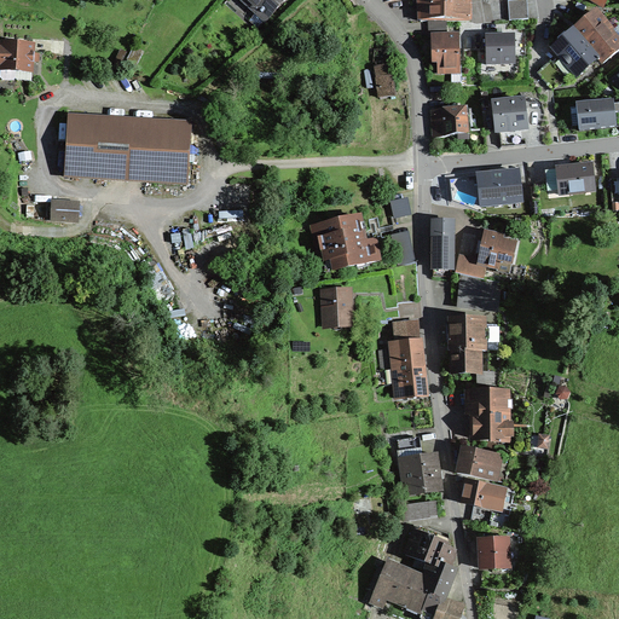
[(246,0),(259,11),(249,21),(254,25),(258,29),(283,0),(246,0)]
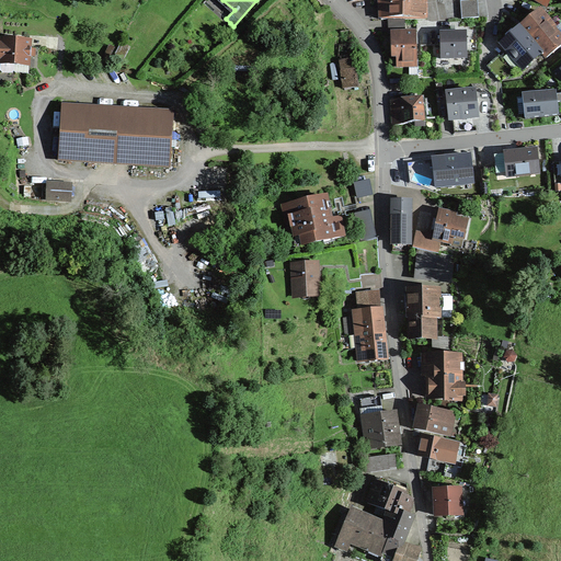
[(404,0),(386,0),(380,2),(381,20),(388,20),(403,20),(405,20),(404,0)]
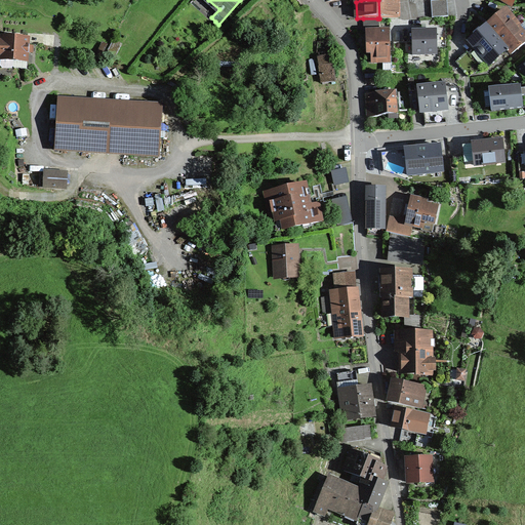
[(378,0),(379,18),(396,17),(395,0),(378,0)]
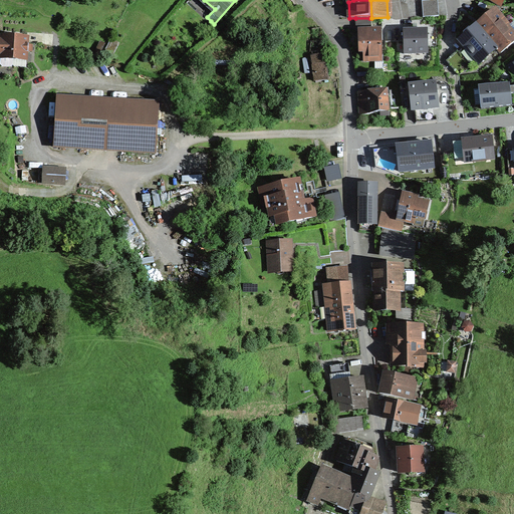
[(437,0),(434,0),(423,1),(424,17),(439,16),(437,0)]
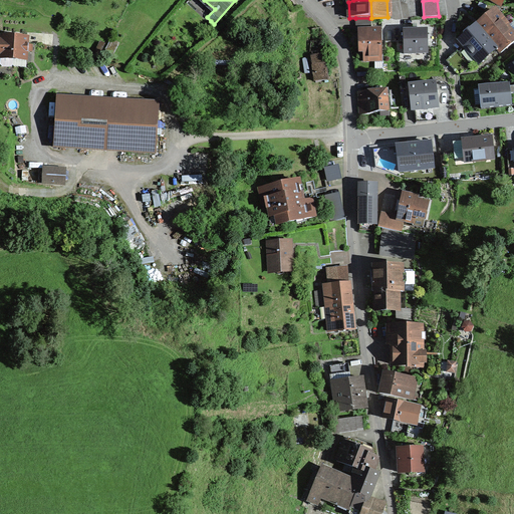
[(513,31),(495,9),(477,25),(497,47),(501,53),(513,42),(513,31)]
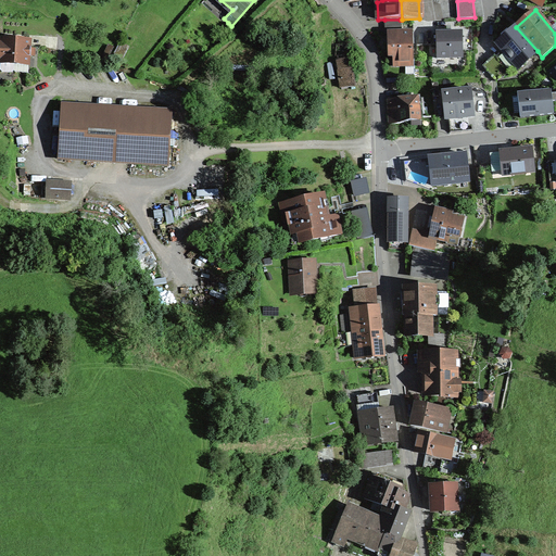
[(401,33),(400,20),(384,20),(386,34),(389,34),(401,33)]
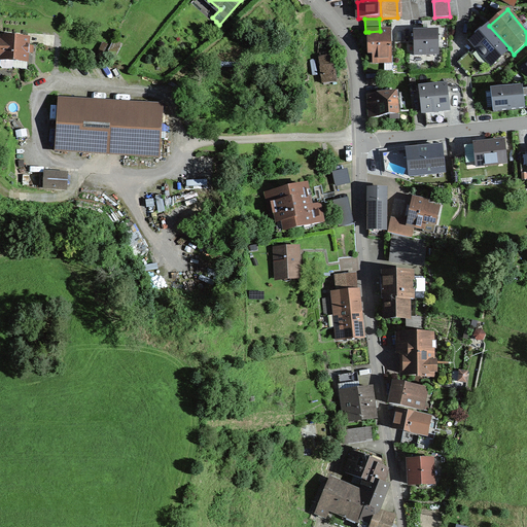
[(510,48),(489,26),(471,41),(479,49),(490,62),(492,65),(510,48)]
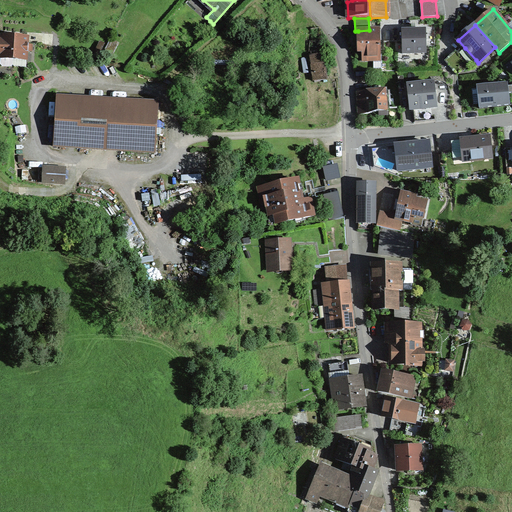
[(426,29),(403,30),(403,53),(426,53),(426,29)]
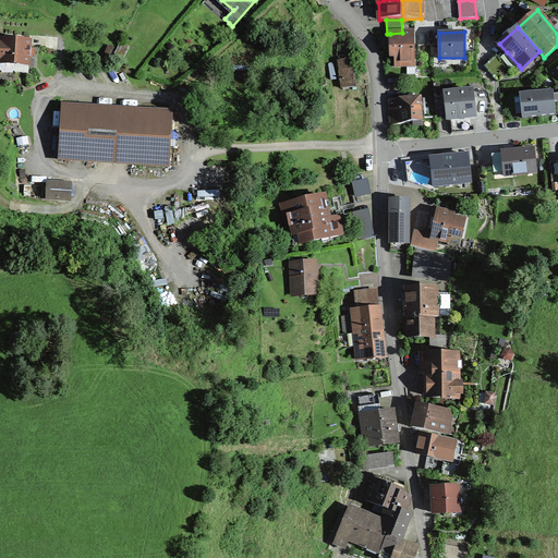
[(402,33),(390,34),(391,50),(396,50),(397,62),(416,61),(414,33),(402,33)]
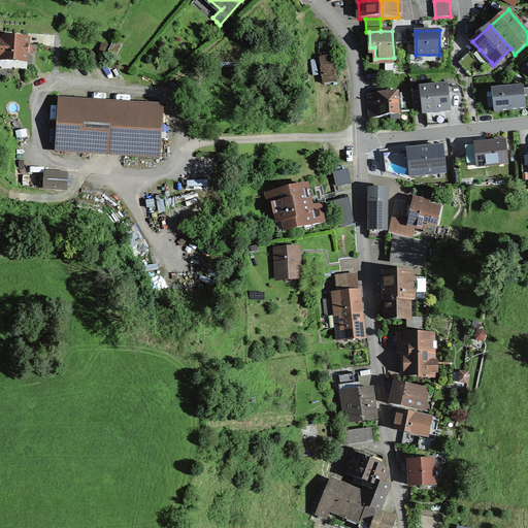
[(29,38),(2,37),(2,42),(0,41),(0,55),(1,55),(1,61),(17,61),(17,68),(27,69),(28,54),(29,53),(30,46),(28,45),(29,38)]
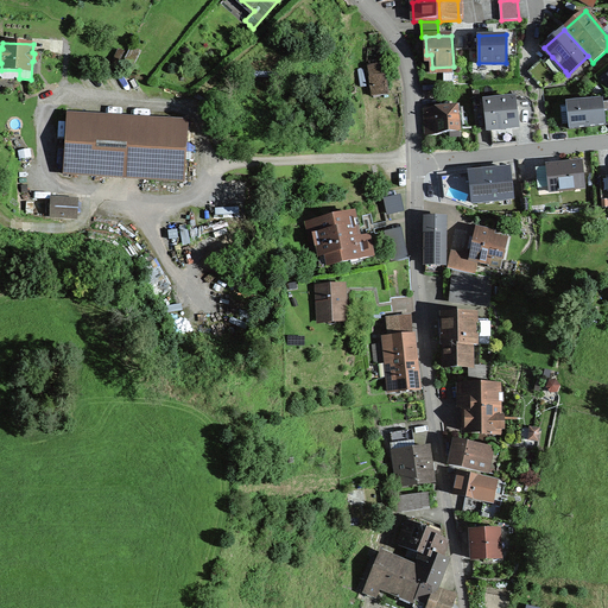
[(557,78),(565,71),(552,57),(545,64),(557,78)]
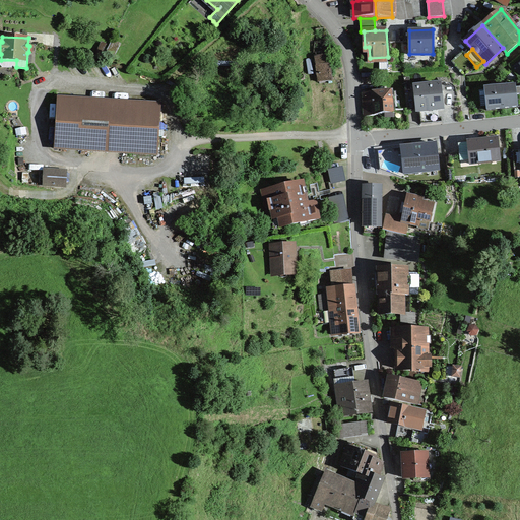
[(331,63),(317,65),(319,82),(333,80),(331,63)]
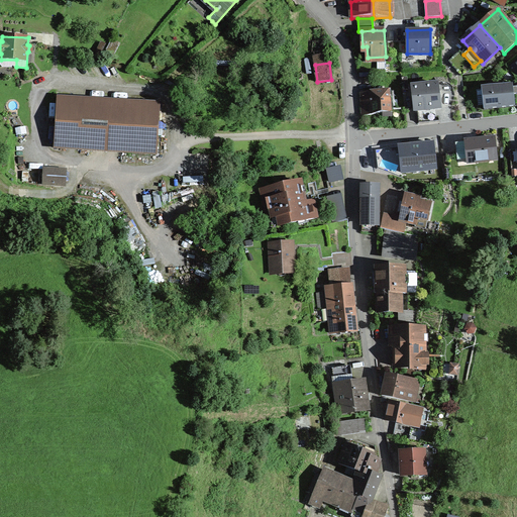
[(512,82),(482,86),(485,109),(515,106),(512,82)]
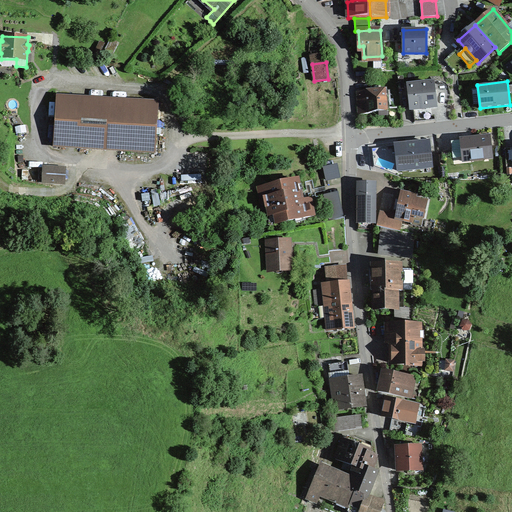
[(434,83),(408,86),(410,109),(437,106),(434,83)]
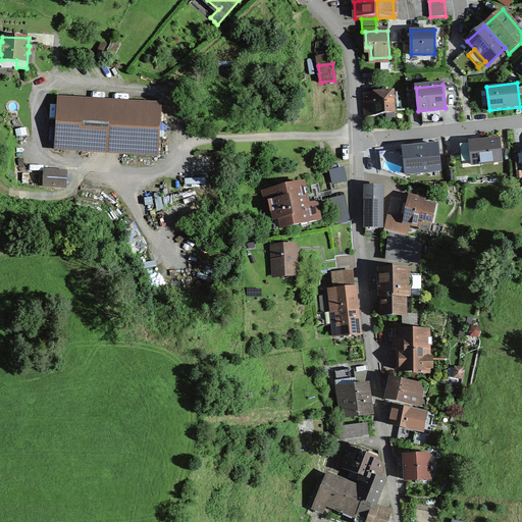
[(365,94),(366,116),(396,114),(395,91),(365,94)]
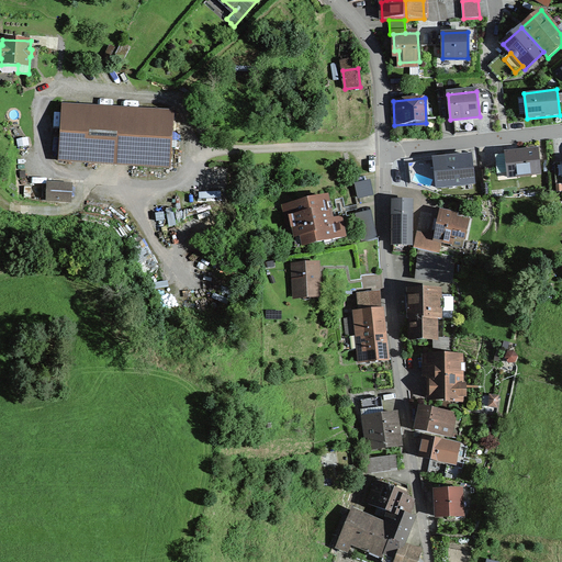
[(173,113),(64,105),(59,160),(170,168),(173,113)]
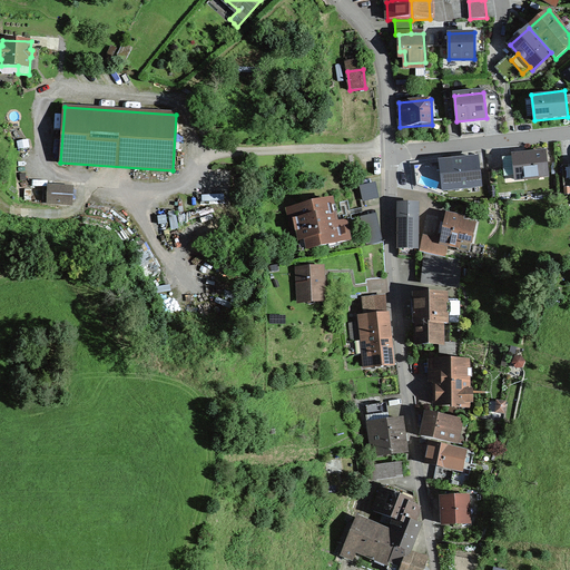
[(445,116),(433,117),(434,133),(446,133),(445,116)]
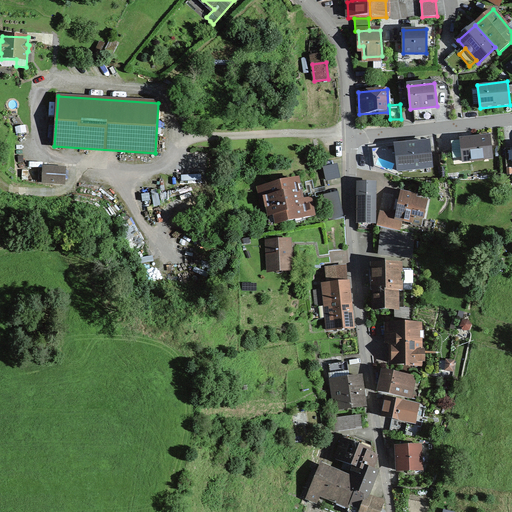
[(490,136),(461,140),(462,144),(464,161),(492,158),(490,136)]
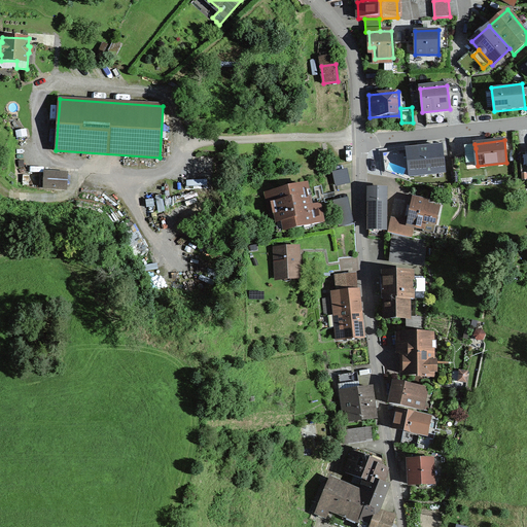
[(442,146),(409,149),(412,175),(445,172),(442,146)]
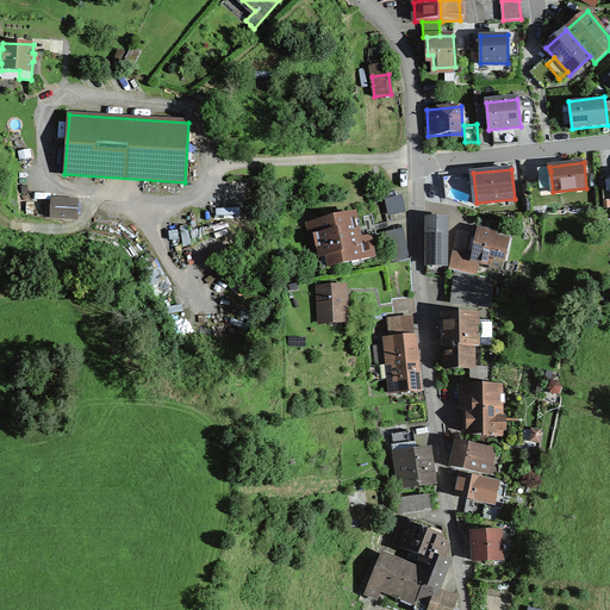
[(541,193),(553,192),(551,172),(539,173),(541,193)]
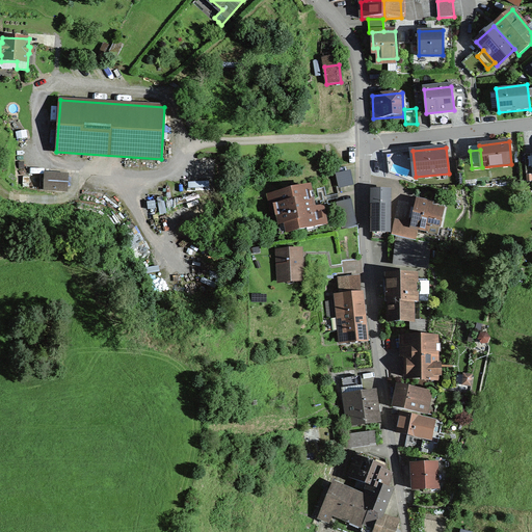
[(349,171),(337,175),(339,187),(352,184),(349,171)]
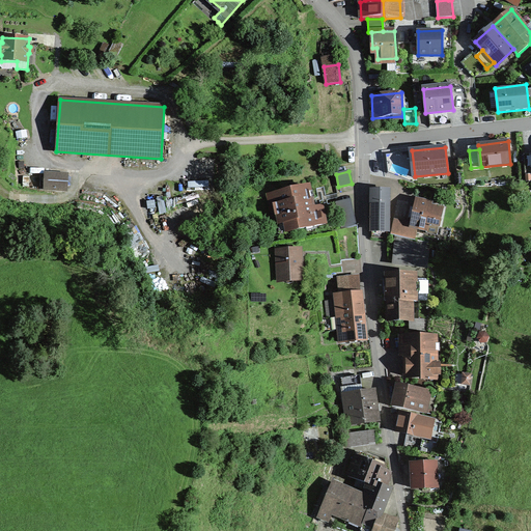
[(309,186),(269,194),(273,216),(278,215),(280,223),(285,222),(287,231),(326,224),(322,207),(312,210),(312,206),(313,206),(311,199),(309,199),(308,193),(310,192),(309,186)]
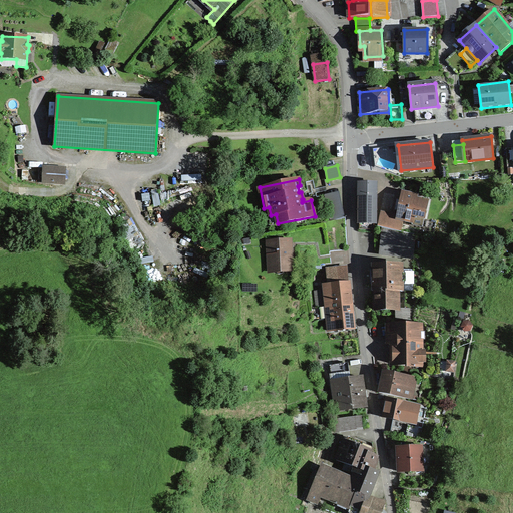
[(375,183),(360,183),(360,214),(375,214),(375,183)]
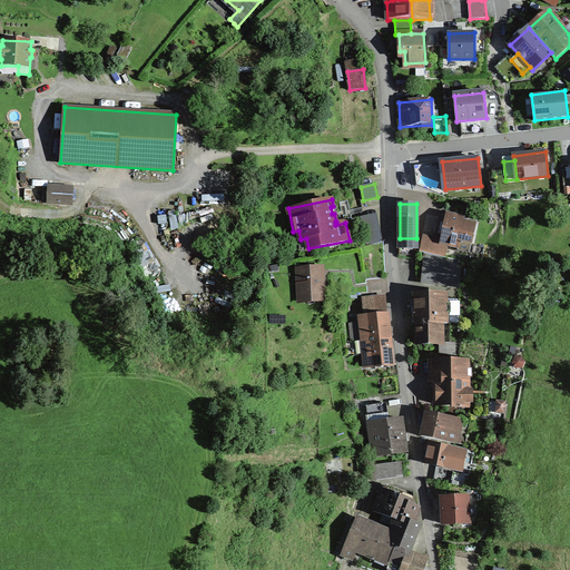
[(382,243),(375,215),(361,218),(366,246),(382,243)]
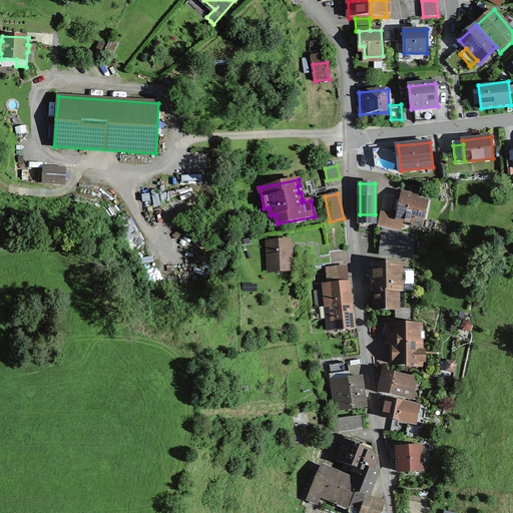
[(414,221),(415,216),(425,218),(428,202),(413,199),(411,195),(402,193),(399,211),(400,211),(399,218),(414,221)]
